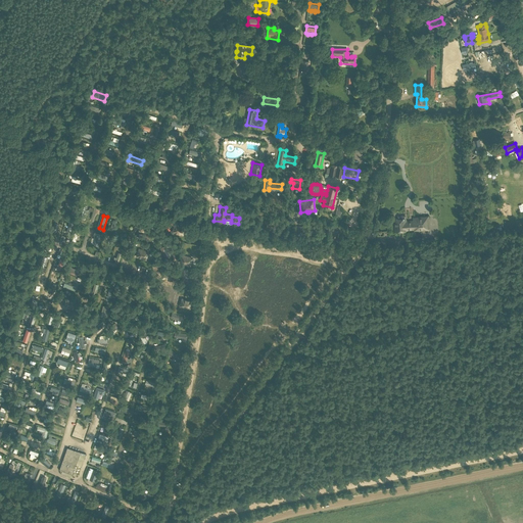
[(396,225),(394,225),(395,231),(407,231),(431,229),(430,218),(413,219),(413,221),(406,221),(406,216),(396,216),(397,219),(395,219),(396,225)]
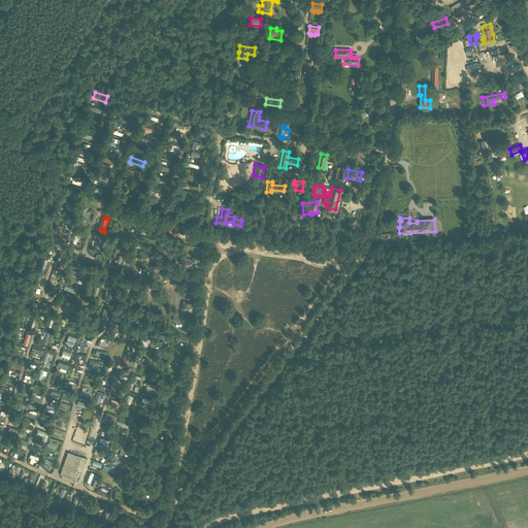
[(175,226),(173,233),(184,236),(186,229),(175,226)]
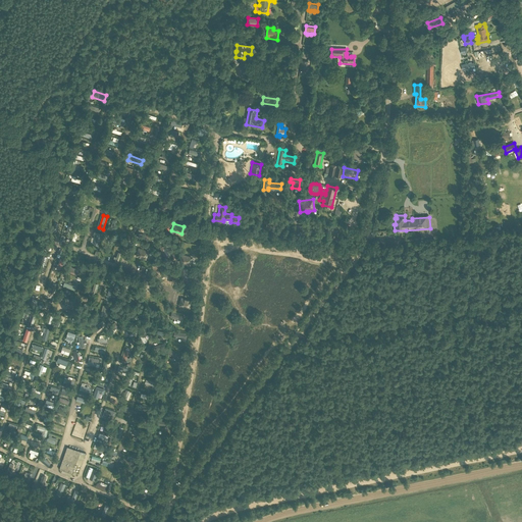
[(170,257),(164,246),(159,249),(165,259),(170,257)]
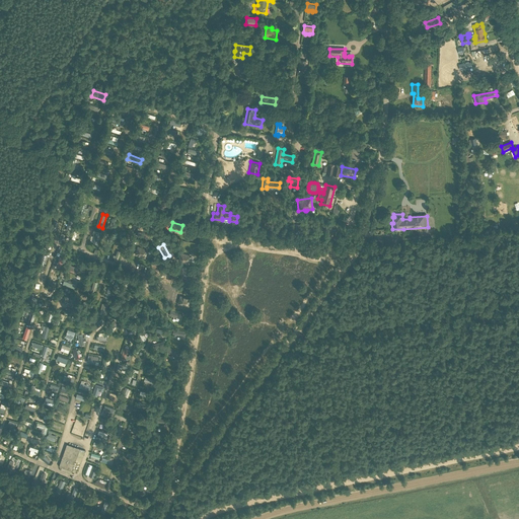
[(136,246),(133,254),(144,258),(147,249),(137,246),(136,246)]
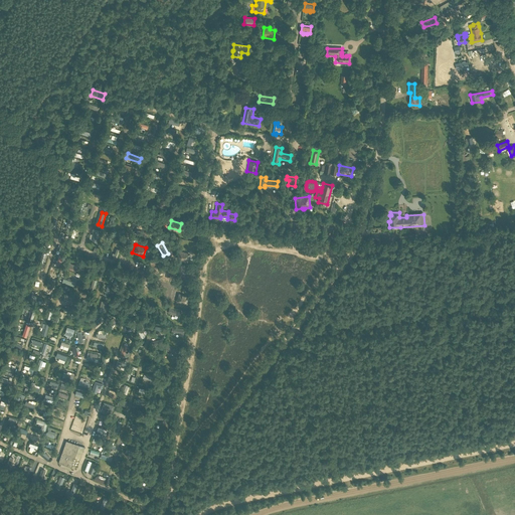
[(179,250),(176,258),(186,261),(188,253),(179,250)]
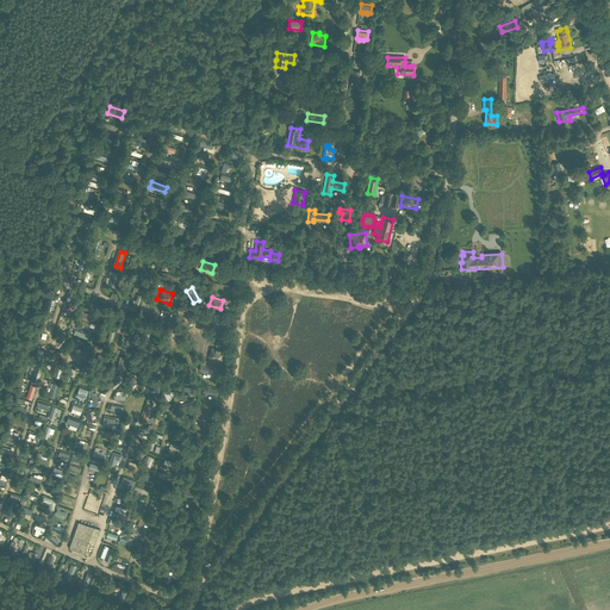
[(194,324),(181,317),(179,322),(191,329),(194,324)]
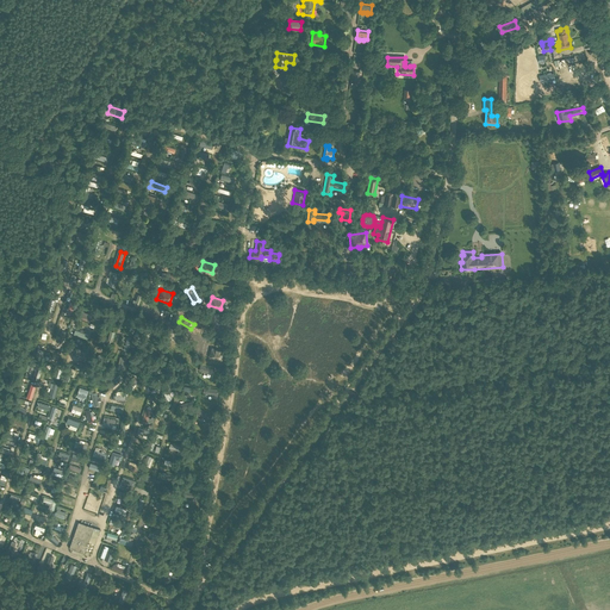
[(210,352),(209,358),(221,361),(223,350),(211,347),(210,348),(209,352),(210,352)]
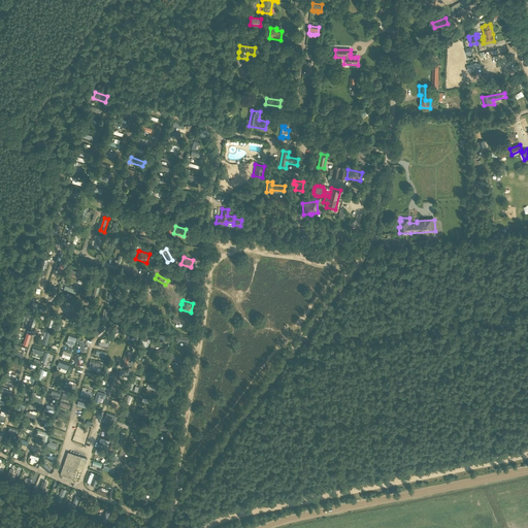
[(59,302),(58,306),(71,310),(72,306),(69,305),(62,303),(59,302)]
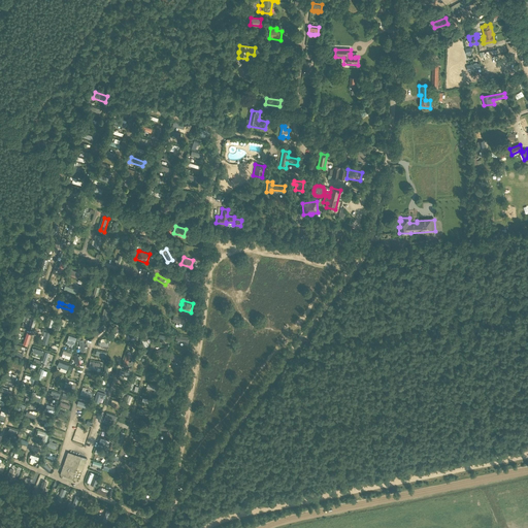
[(33,315),(28,328),(33,329),(37,317),(33,315)]
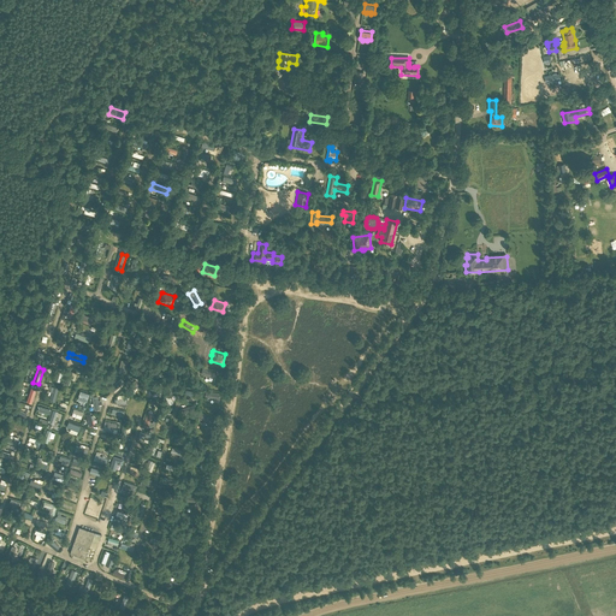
[(120,379),(110,389),(113,392),(123,384),(124,383),(120,379)]
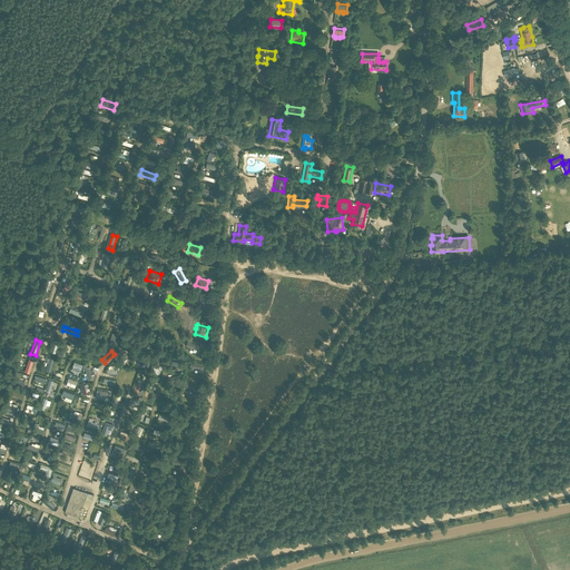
[(75,362),(72,370),(80,372),(82,365),(75,362)]
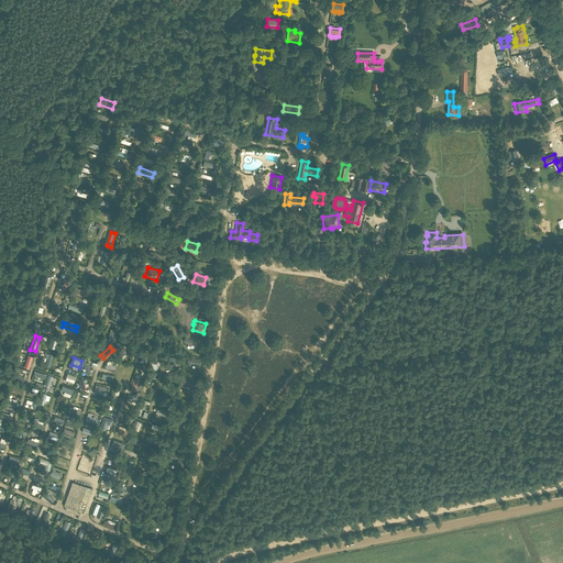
[(195,384),(185,378),(180,386),(185,388),(187,385),(192,388),(195,384)]
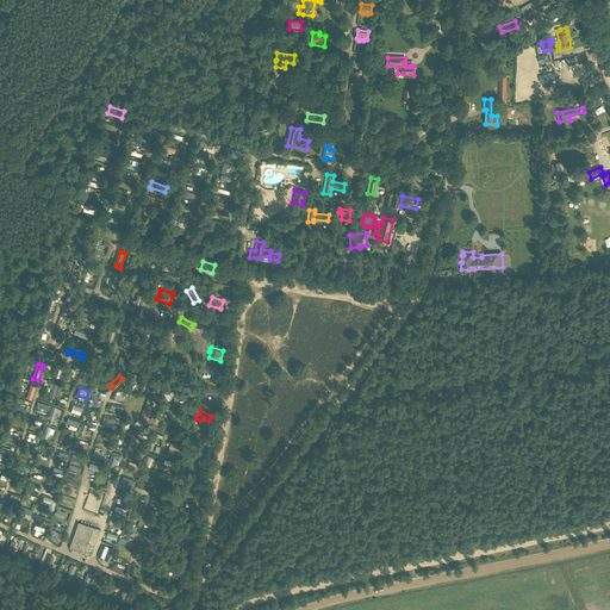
[(13,418),(11,424),(22,429),(24,422),(13,418)]
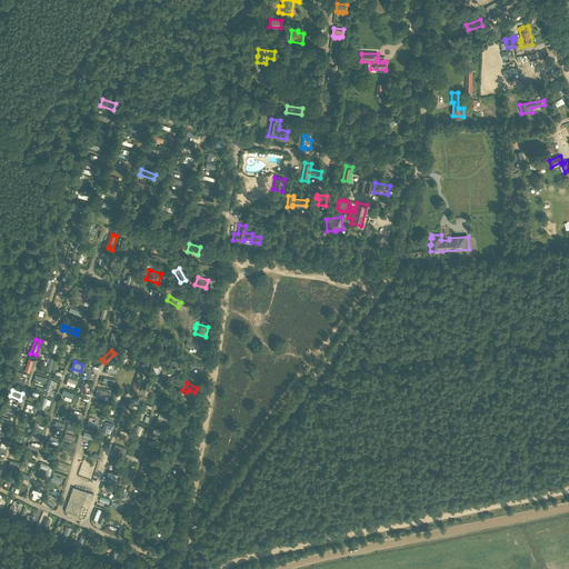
[(63,390),(61,396),(65,397),(65,399),(70,401),(71,399),(72,399),(75,395),(63,390)]
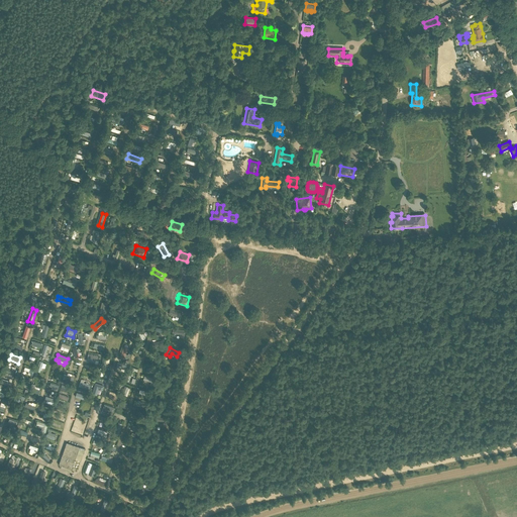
[(32,384),(30,391),(38,394),(39,390),(34,388),(35,385),(32,384)]
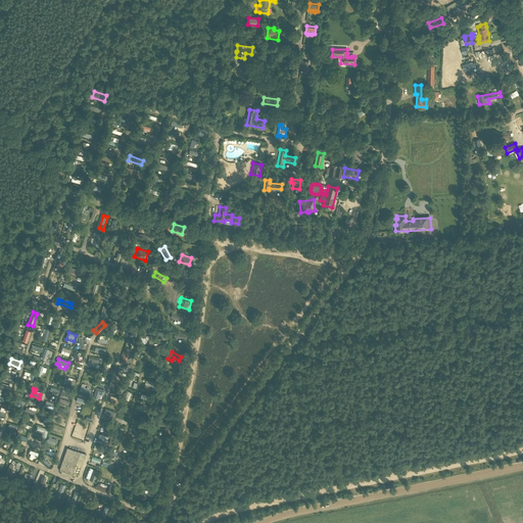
[(96,388),(93,398),(98,399),(99,393),(103,394),(104,390),(96,388)]
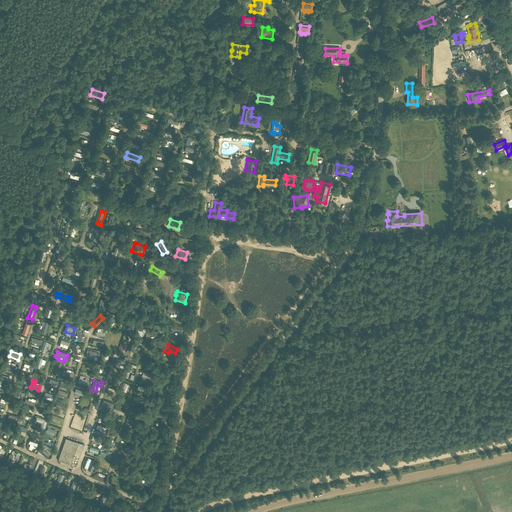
[(76,394),(73,403),(82,406),(83,402),(86,403),(88,397),(76,394)]
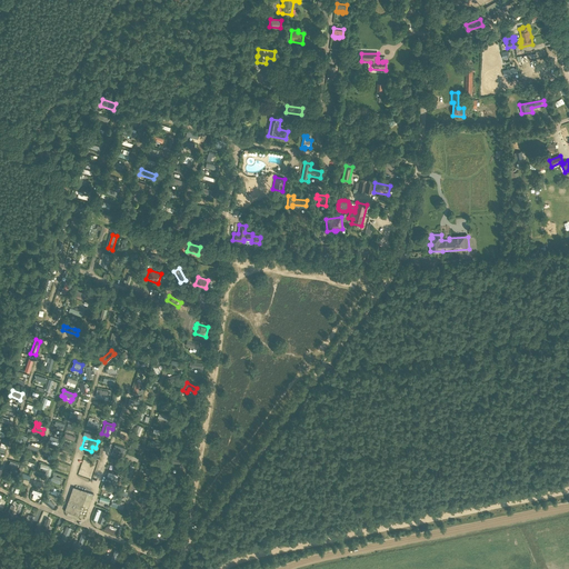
[(115,445),(113,450),(120,452),(119,456),(123,457),(126,449),(115,445)]
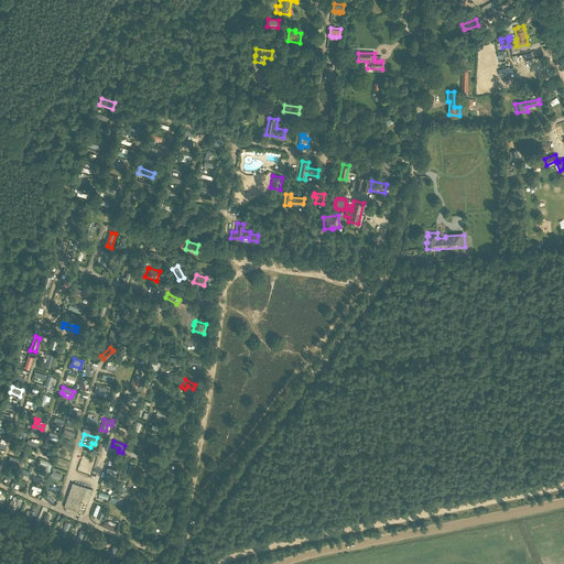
[(41,459),(40,464),(46,466),(44,470),(49,473),(52,463),(41,459)]
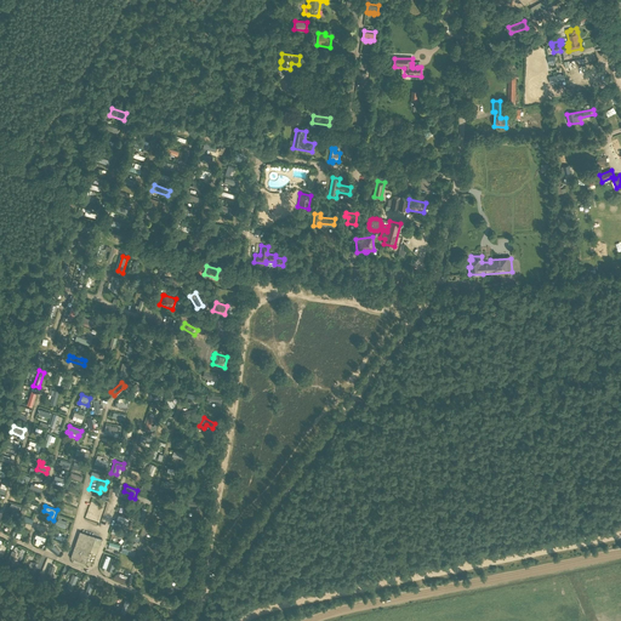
[(80,531),(70,557),(85,563),(95,537),(80,531)]
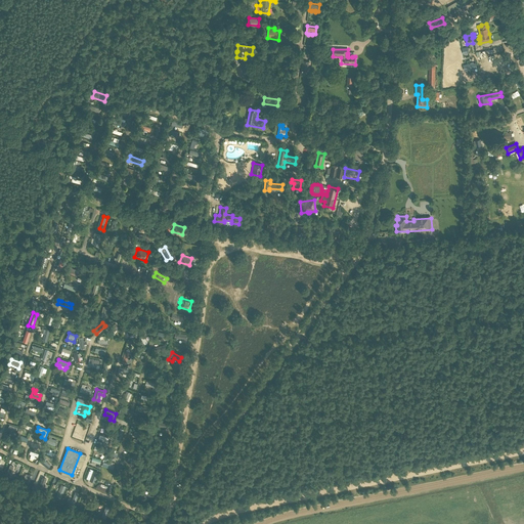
[(42,459),(40,462),(47,468),(50,465),(42,459)]
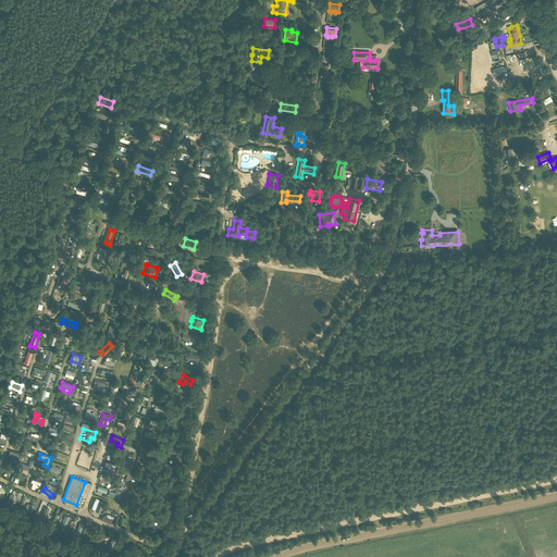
[(96,510),(96,511),(101,514),(106,503),(99,500),(96,510)]
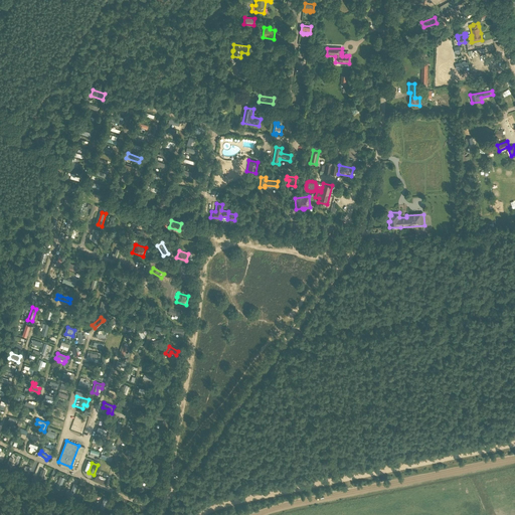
[(118,472),(116,475),(127,481),(129,477),(118,472)]
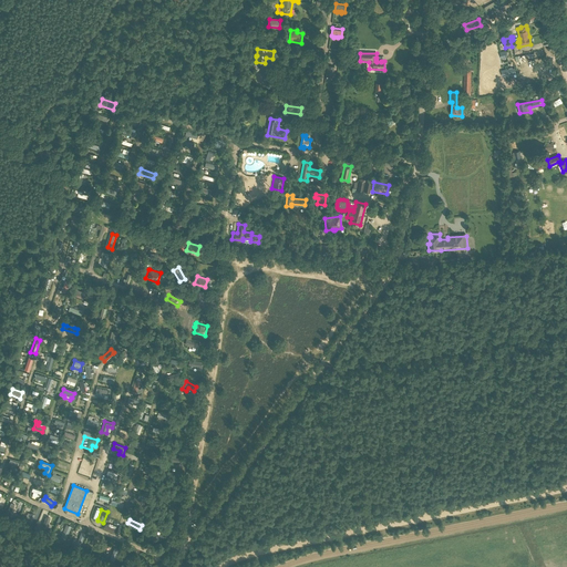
[(66,524),(61,536),(65,538),(71,526),(66,524)]
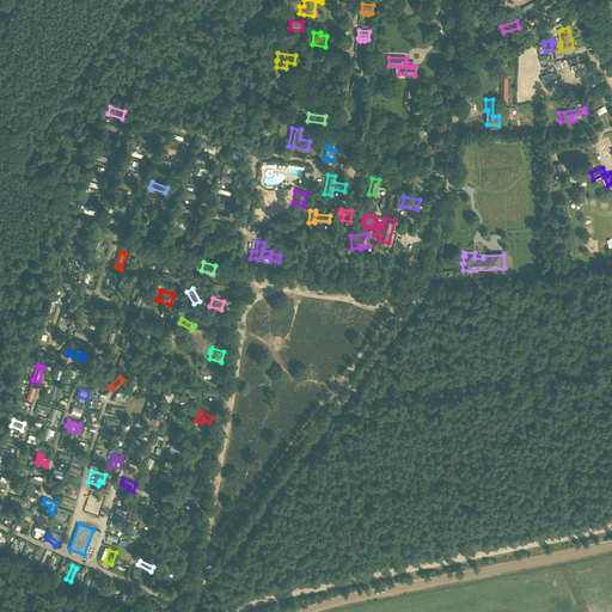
[(114,567),(111,570),(123,575),(124,571),(117,568),(117,567),(116,565),(115,567),(114,567)]
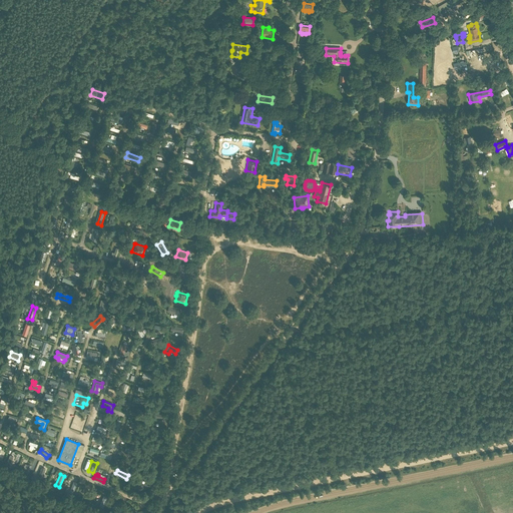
[(67,488),(65,492),(73,494),(77,483),(73,482),(70,489),(67,488)]
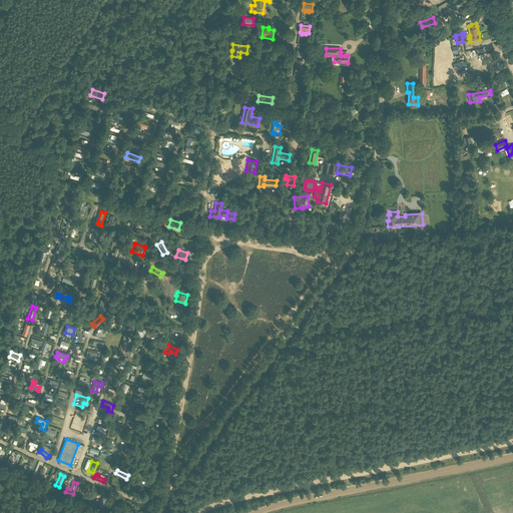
[(148,483),(137,487),(138,491),(149,487),(148,483)]
